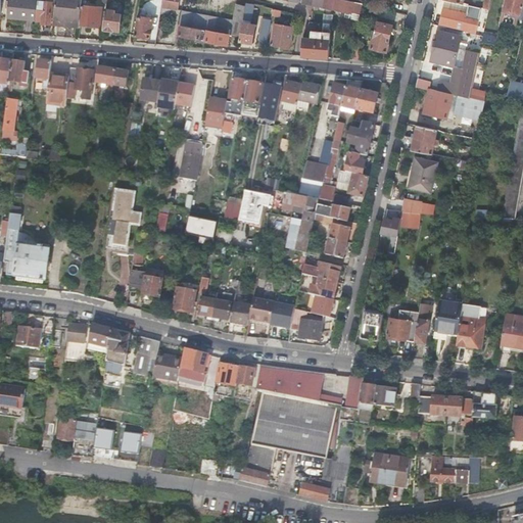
[(9,0),(8,16),(36,19),(37,0),(9,0)]
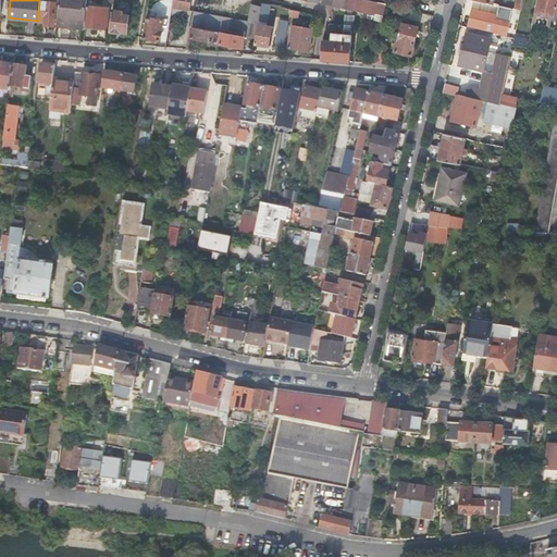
[(57,2),(60,2),(60,0),(49,0),(49,1),(41,0),(39,21),(46,22),(45,24),(54,24),(57,2)]
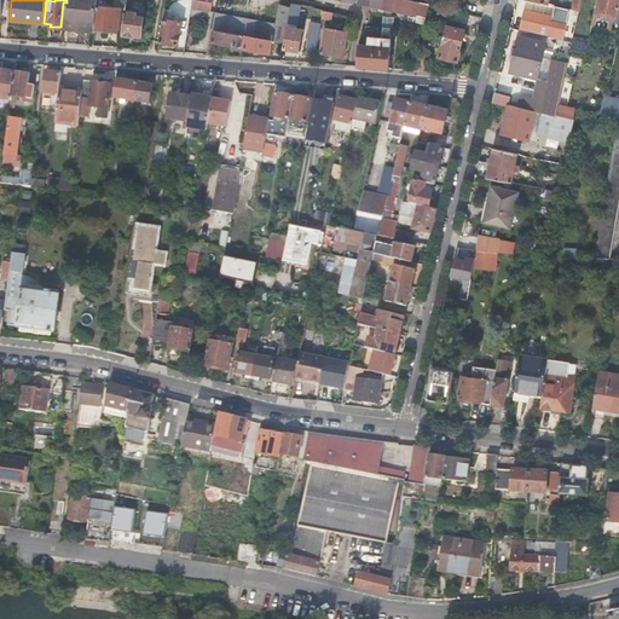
[(67,0),(67,3),(64,21),(70,21),(69,29),(88,32),(88,23),(94,24),(97,5),(97,0),(67,0)]
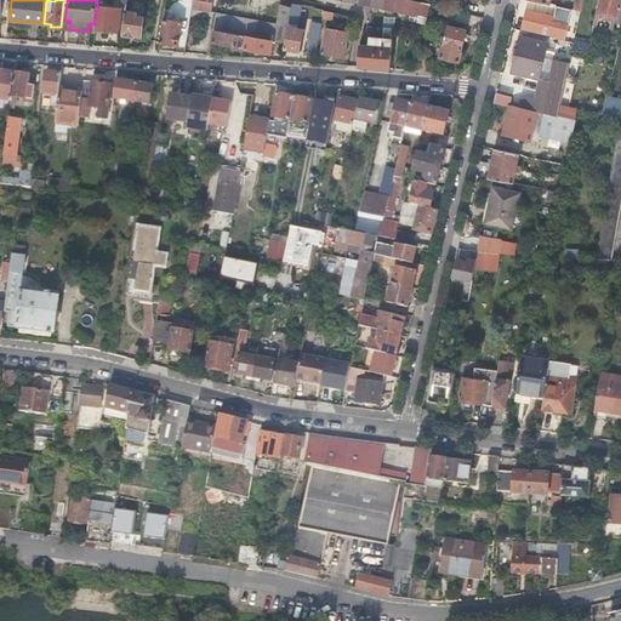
[(192,0),(189,24),(198,26),(201,9),(210,10),(211,0),(192,0)]
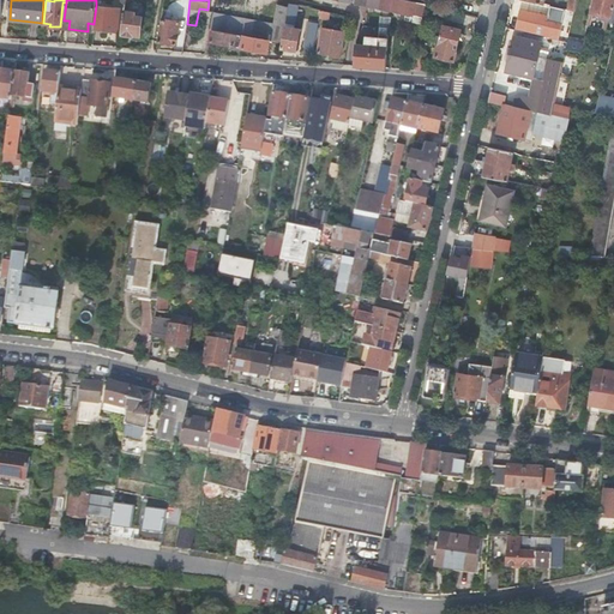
[(355,0),(355,2),(408,12),(414,12),(413,19),(422,20),(427,4),(423,2),(411,0),(355,0)]
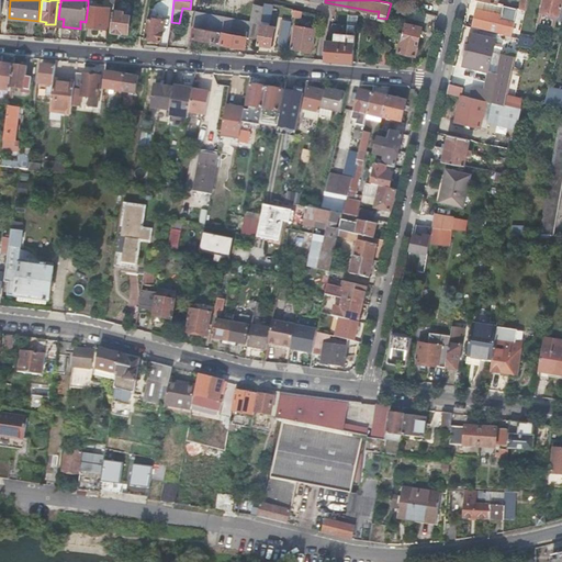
[(478,0),(471,25),(510,34),(514,21),(501,18),(502,13),(497,12),(498,10),(495,10),(495,12),(493,11),(495,4),(478,0)]
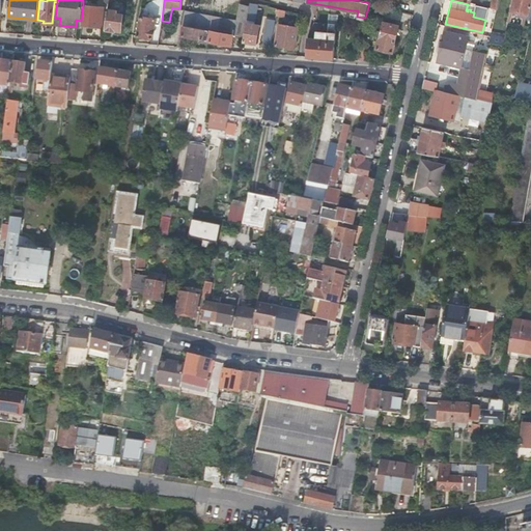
[(527,15),(530,3),(530,0),(512,0),(509,9),(527,15)]
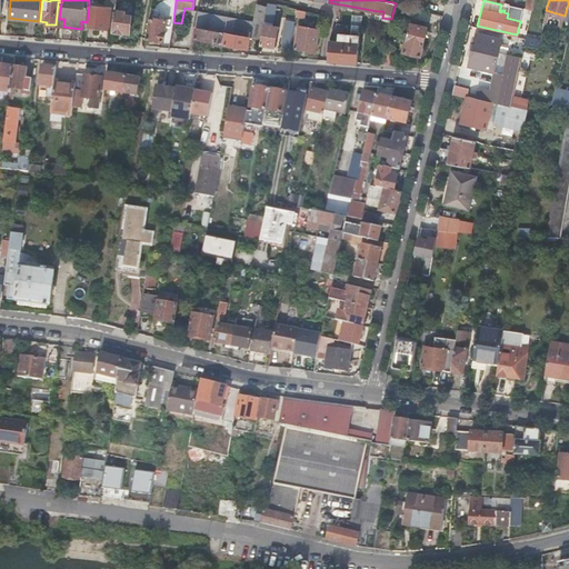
[(268,1),(267,6),(266,9),(276,11),(277,3),(268,1)]
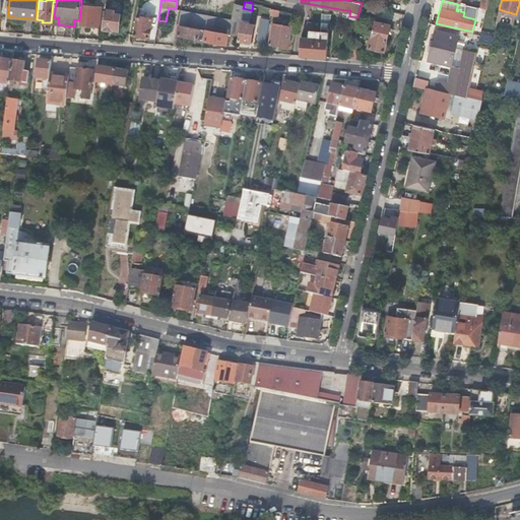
[(180,10),(177,23),(204,28),(206,28),(228,33),(239,35),(241,21),(242,18),(243,8),(244,5),(235,3),(232,20),(180,10)]
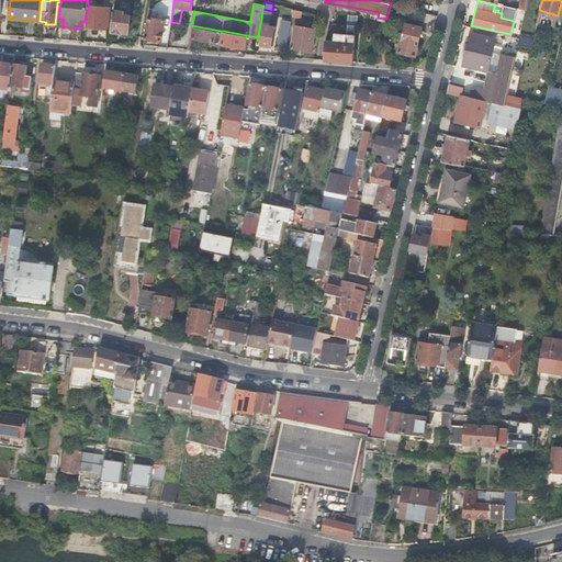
[(88,4),(86,26),(103,29),(104,21),(109,22),(110,11),(105,10),(107,7),(88,4)]
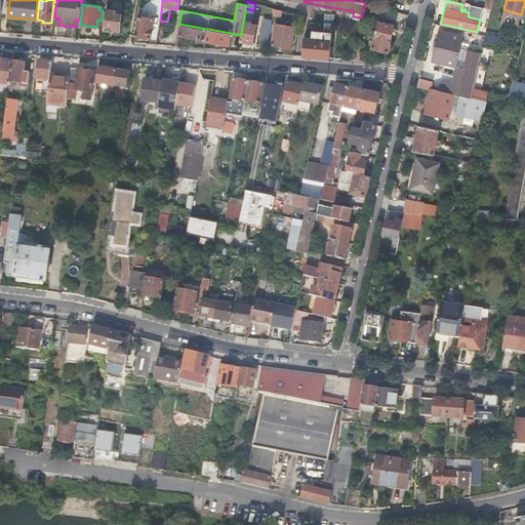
[(107,9),(104,29),(106,29),(115,31),(115,30),(120,31),(122,14),(117,13),(117,10),(107,9)]
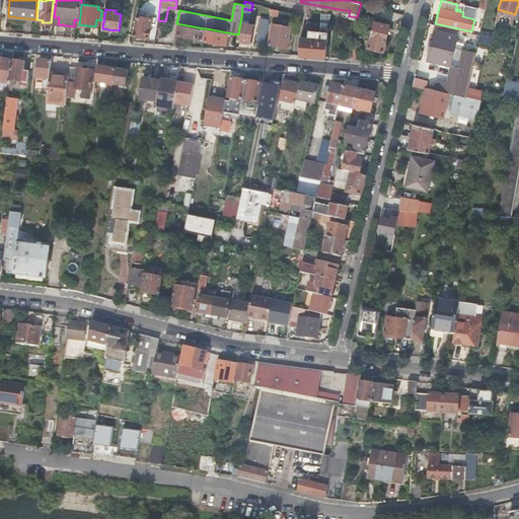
[(137,15),(133,34),(149,38),(152,17),(137,15)]
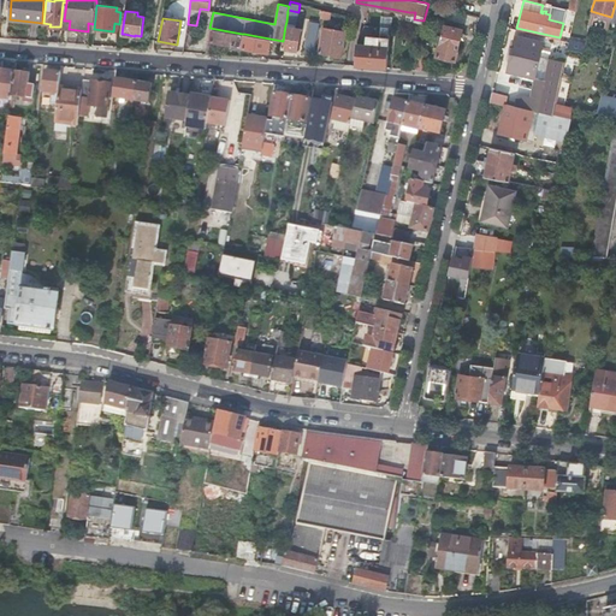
[(313,55),(320,22),(311,21),(303,53),(313,55)]
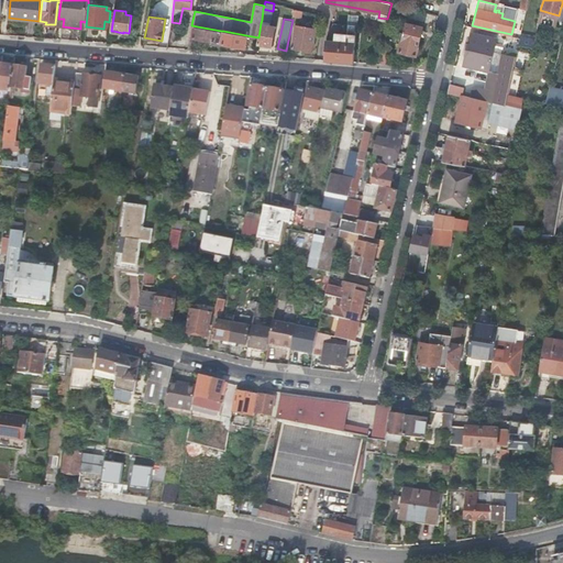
[(261,23),(258,37),(257,42),(273,45),(276,25),(264,23),(264,20),(262,20),(261,23)]
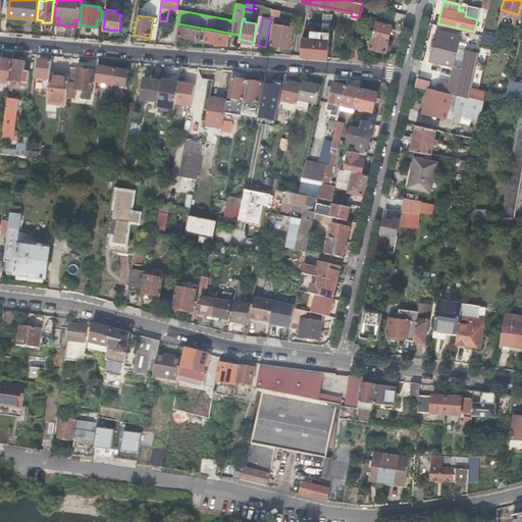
[(377,20),(370,46),(386,50),(394,24),(377,20)]
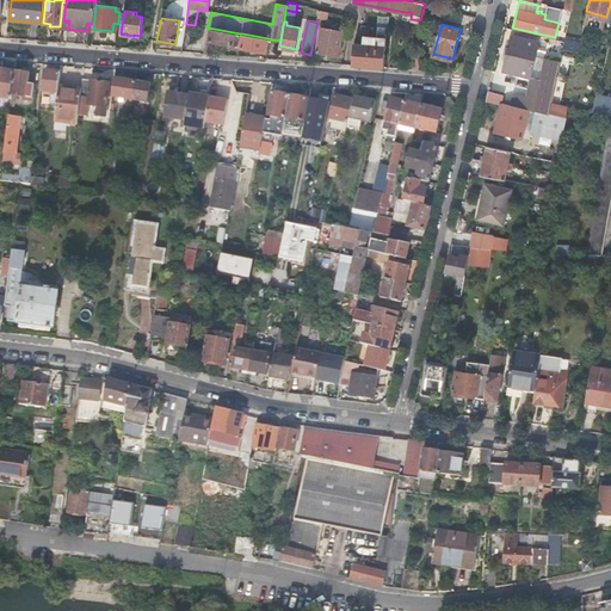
[(355,44),(352,65),(384,67),(388,28),(358,25),(355,44)]
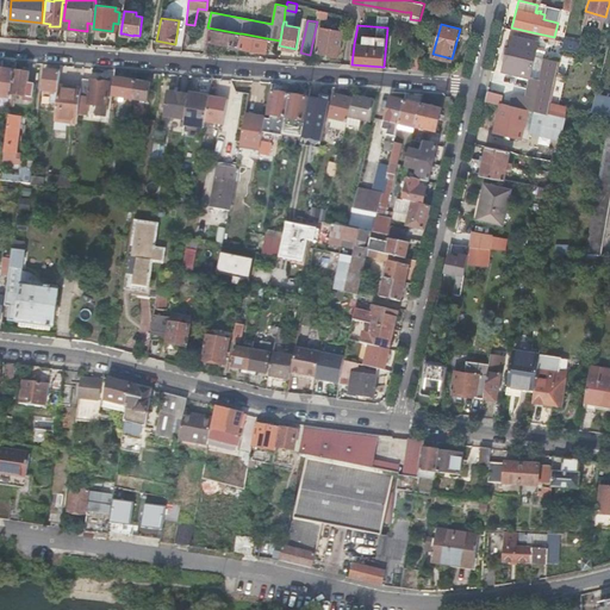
[(319,26),(315,51),(338,56),(343,31),(319,26)]
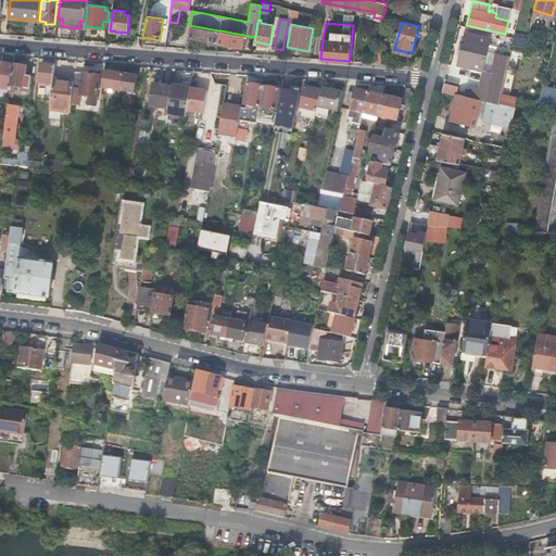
[(218,30),(189,25),(185,48),(191,48),(192,37),(216,41),(218,30)]
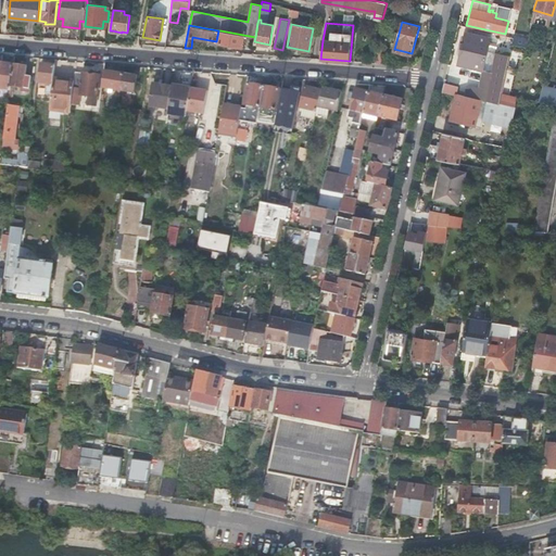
[(472,34),(490,38),(491,33),(474,28),(472,34)]
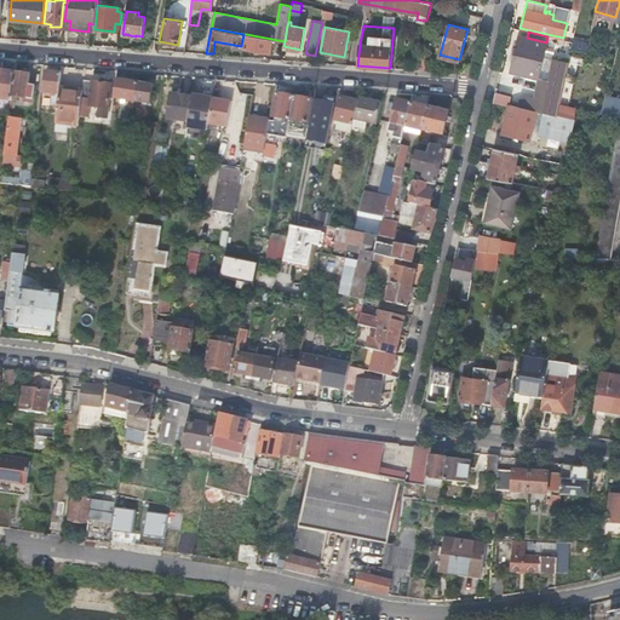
[(271,39),(246,34),(244,46),(268,51),(271,39)]
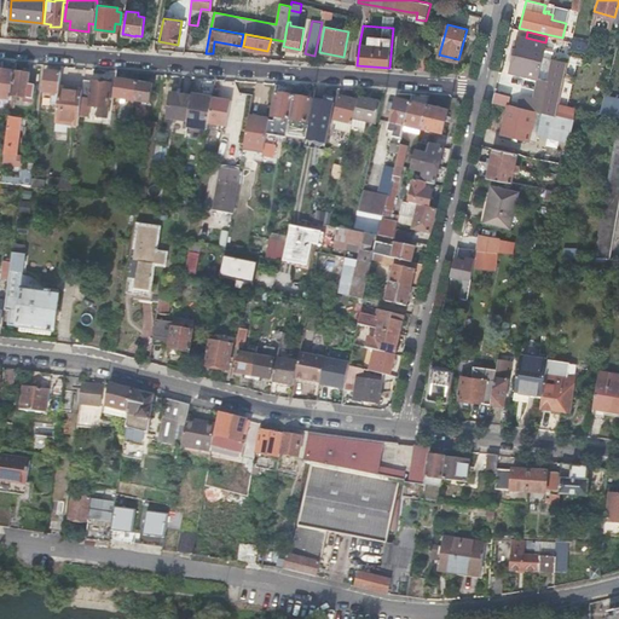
[(543,111),(574,119),(576,109),(601,113),(609,75),(583,69),(583,64),(543,56),(545,42),(526,38),(518,35),(509,71),(538,77),(531,109),(534,110),(543,111)]
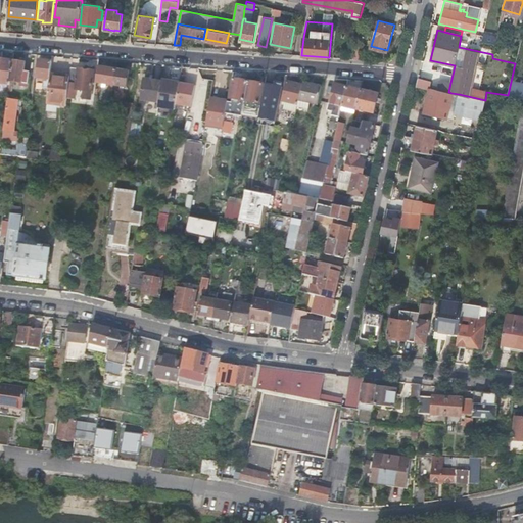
[(482,41),(494,45),(498,35),(486,31),(482,41)]
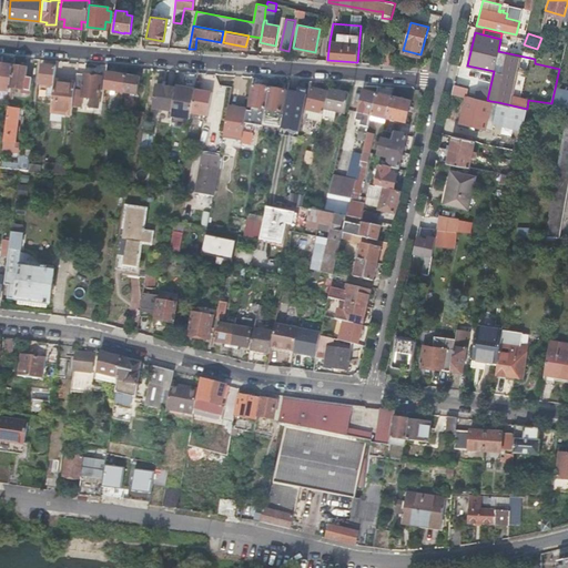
[(11,88),(13,67),(1,64),(0,73),(0,90),(10,91),(11,88)]
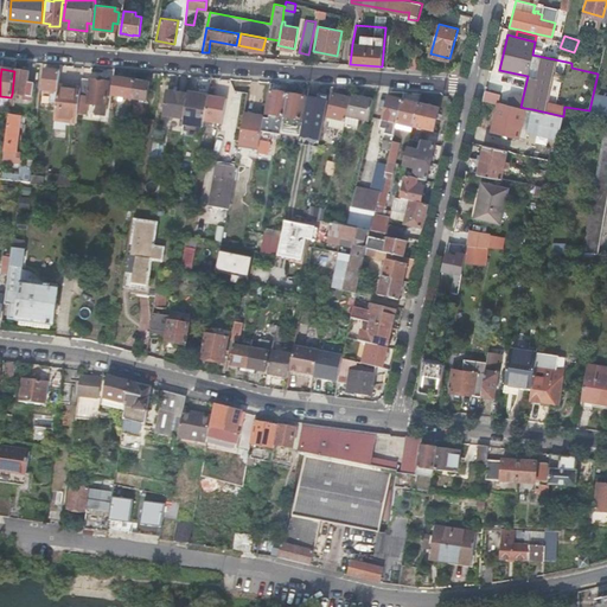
[(58,85),(59,71),(45,70),(43,89),(51,90),(55,91),(57,91),(58,85)]
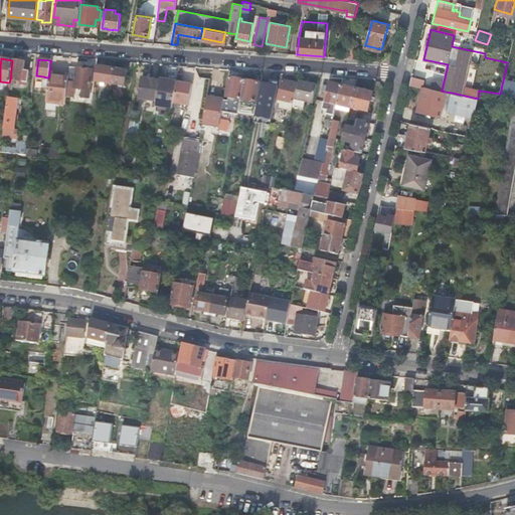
[(24,61),(12,60),(10,79),(27,81),(29,70),(23,69),(24,61)]
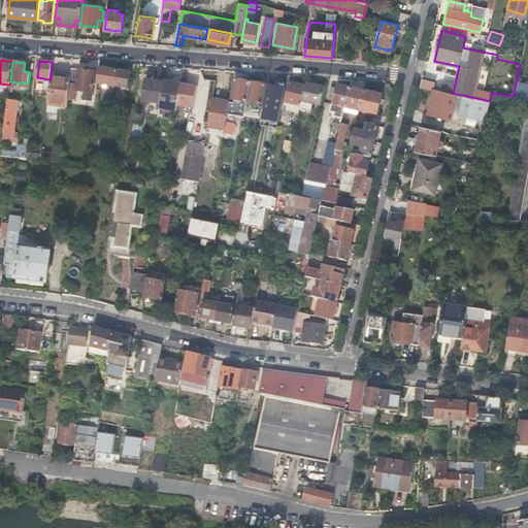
[(111,88),(113,88),(113,86),(117,69),(99,67),(96,83),(111,85),(111,88)]
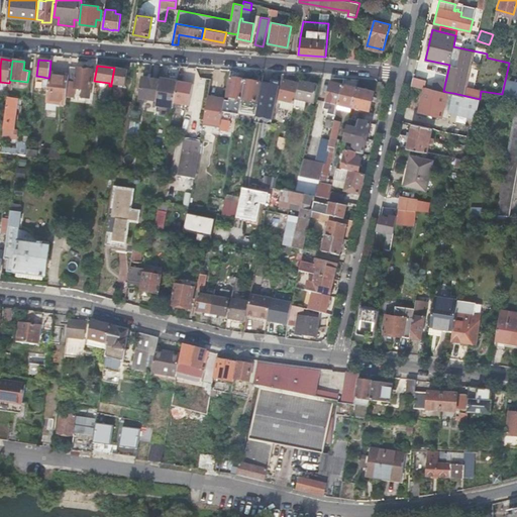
[(69,75),(67,97),(74,98),(75,88),(90,90),(93,70),(70,67),(69,75)]
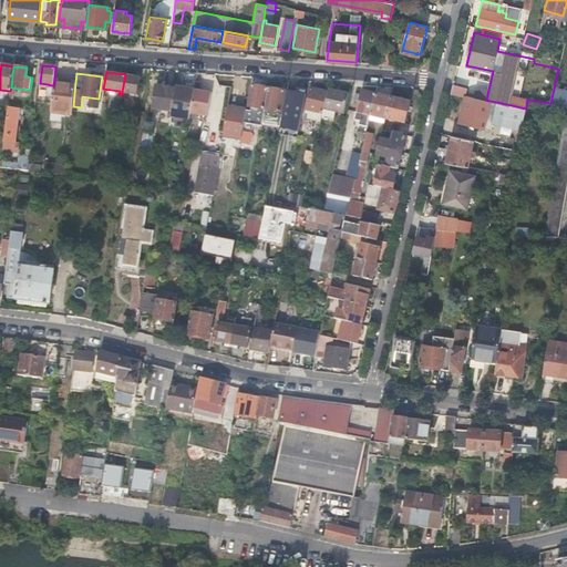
[(122,92),(122,94),(124,95),(125,92),(137,94),(141,78),(125,74),(122,92)]
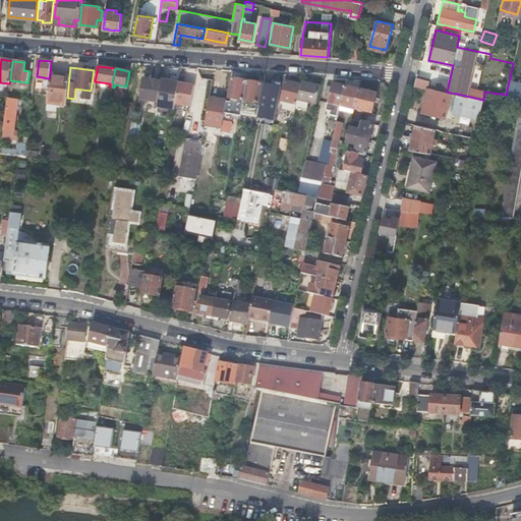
[(57,104),(66,105),(67,98),(69,75),(50,73),(49,78),(47,103),(57,104)]
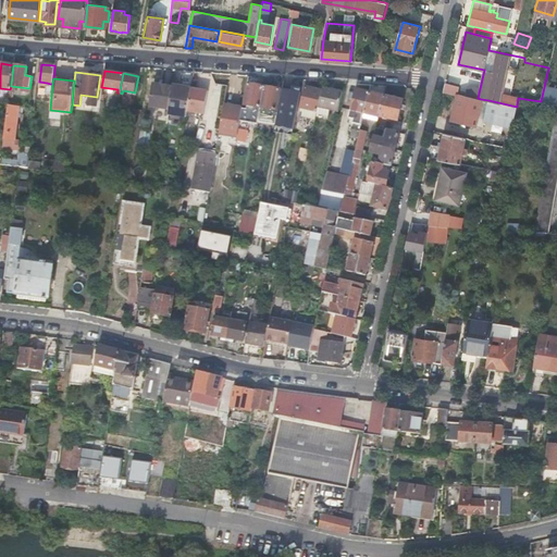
[(443,93),(457,95),(457,94),(458,86),(445,82),(443,93)]
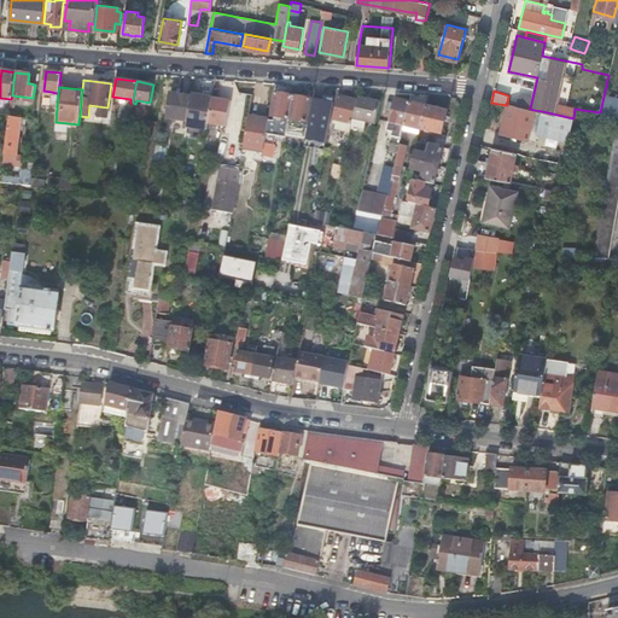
[(275,135),(285,136),(286,134),(292,95),(275,92),(270,115),(274,116),(274,121),(278,121),(275,135)]
